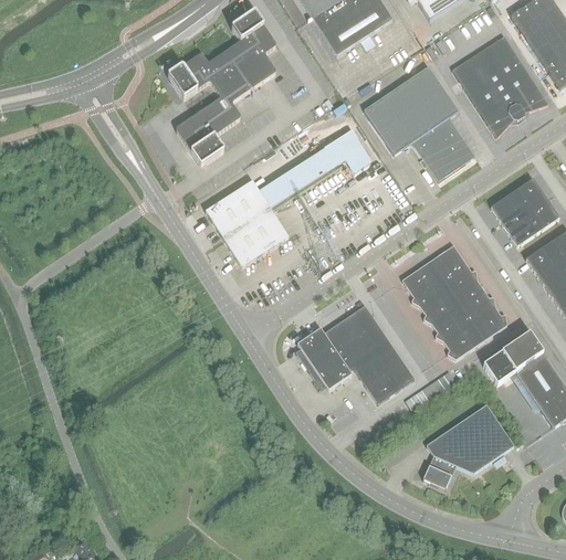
[(312,17),(336,54),(391,18),(380,0),(301,0),(310,13),(311,13),(312,16),(307,19),(312,17)]
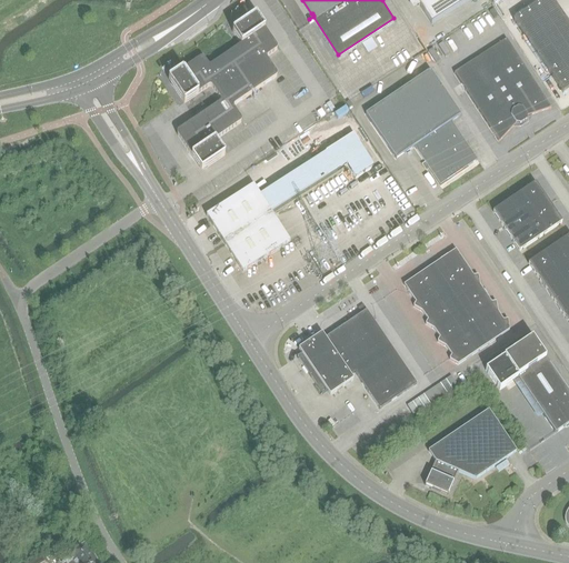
[(418,0),(431,20),(461,0),(418,0)]
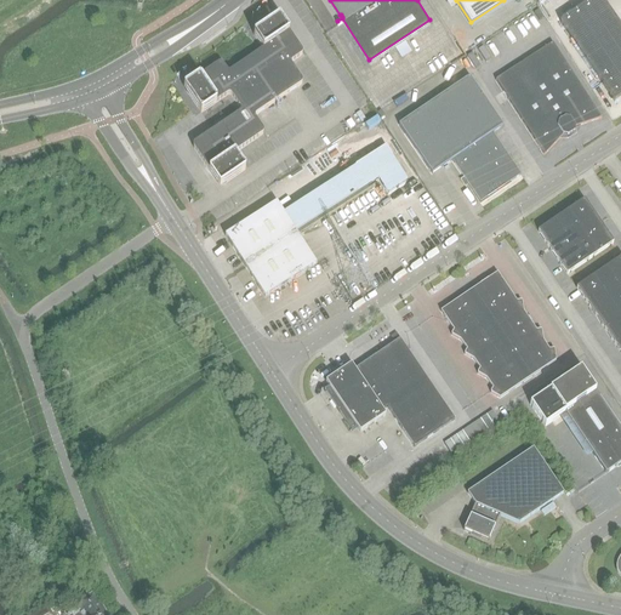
[(620,23),(604,0),(584,0),(559,17),(614,96),(615,96),(614,95),(620,90),(620,23)]
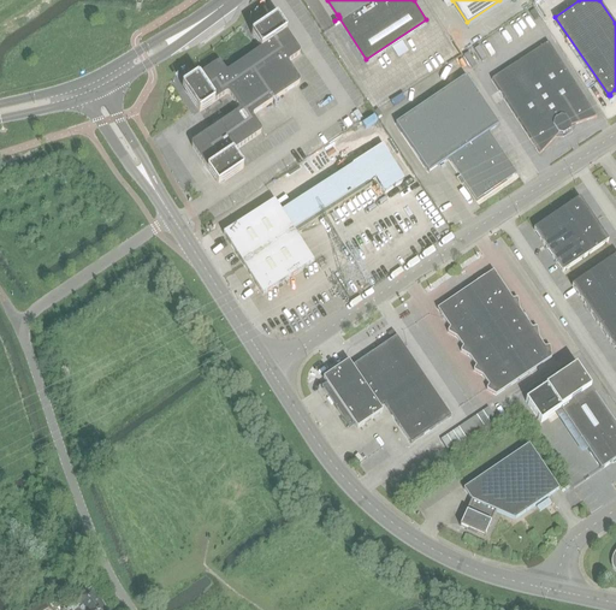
[(191,75),(182,82),(184,86),(199,107),(225,89),(226,89),(227,89),(229,89),(229,90),(238,104),(238,105),(238,106),(237,107),(193,137),(191,137),(191,138),(191,140),(191,141),(191,142),(211,171),(218,181),(221,178),(243,164),(232,147),(259,129),(260,129),(260,128),(261,126),(261,125),(260,124),(253,113),(253,112),(253,111),(253,110),(254,110),(255,108),(255,107),(262,102),(262,104),(288,87),(286,86),(294,81),(294,82),(297,80),(298,80),(298,78),(298,77),(300,77),(300,76),(298,75),(289,59),(288,58),(289,57),(298,51),(298,49),(300,49),(300,48),(300,47),(300,46),(298,46),(285,24),(283,21),(277,12),(273,15),(252,29),(261,43),(230,65),(229,65),(227,66),(226,66),(225,65),(224,64),(220,60),(220,59),(219,59),(219,58),(218,58),(217,58),(217,59),(215,59),(191,75)]
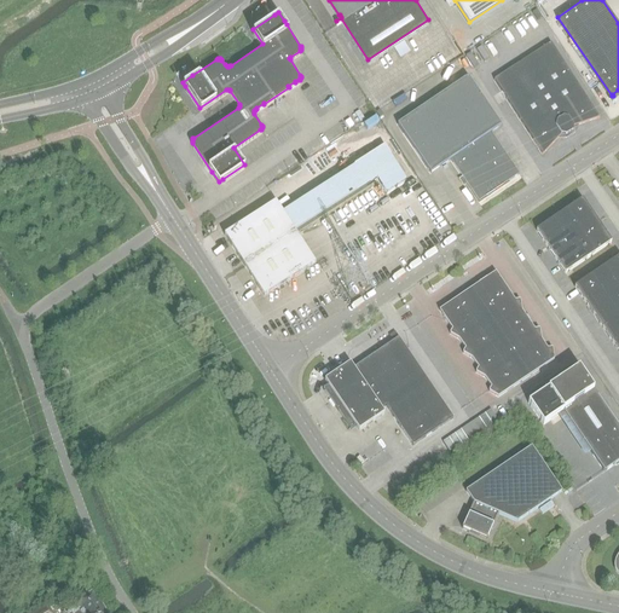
[(566,131),(572,126),(573,122),(599,113),(550,38),(493,75),(501,86),(502,86),(507,93),(507,94),(542,150),(561,129),(566,131)]
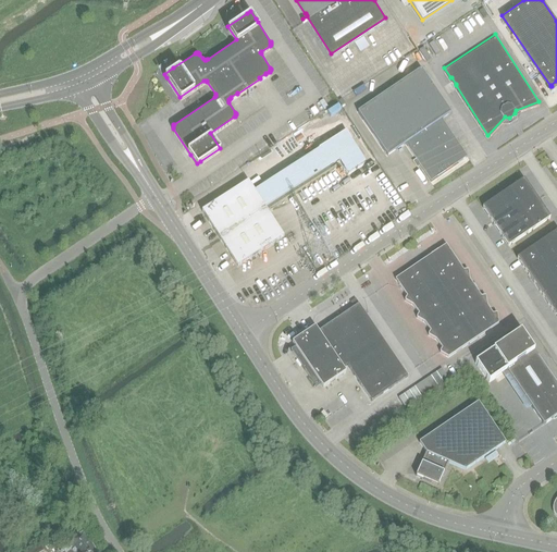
[(387,151),(405,139),(416,155),(415,156),(418,161),(420,160),(431,176),(467,152),(442,114),(450,109),(421,64),(357,108),(387,151)]
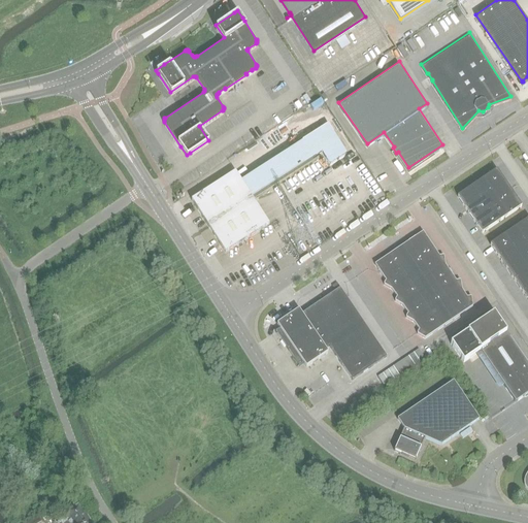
[(235,168),(191,196),(207,223),(252,194),(321,150),(329,161),(347,151),(327,121),(240,176),(235,168)]
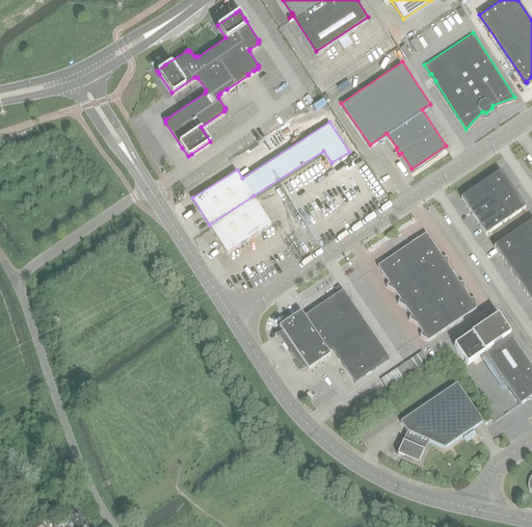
[(488,193),(508,180),(500,167),(480,181),(488,193)]
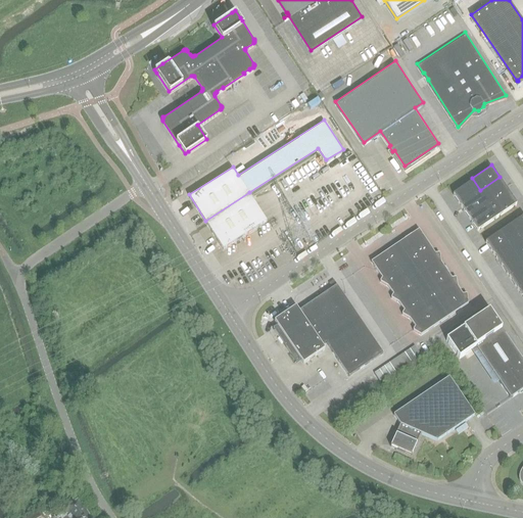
[(500,177),(480,190),(488,201),(508,188),(500,177)]
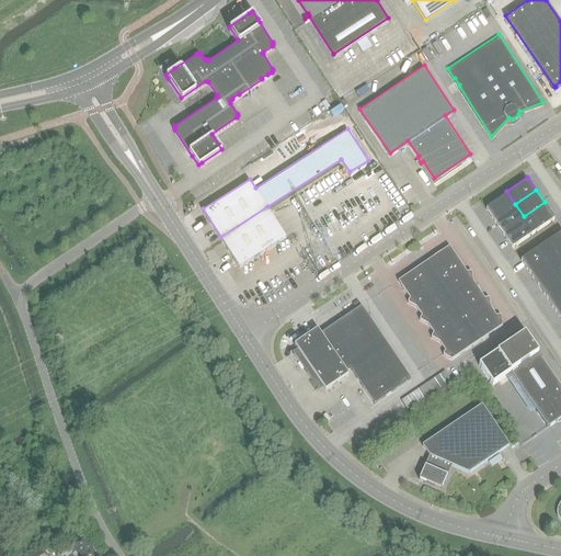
[(485,205),(494,218),(515,204),(506,191),(485,205)]
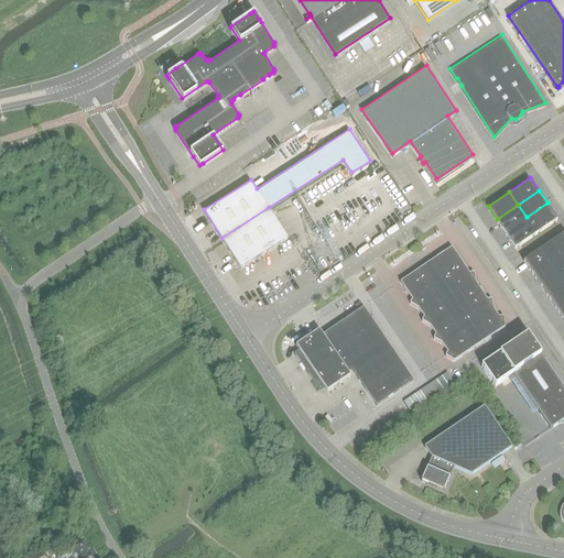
[(548,203),(527,217),(535,230),(556,216),(548,203)]
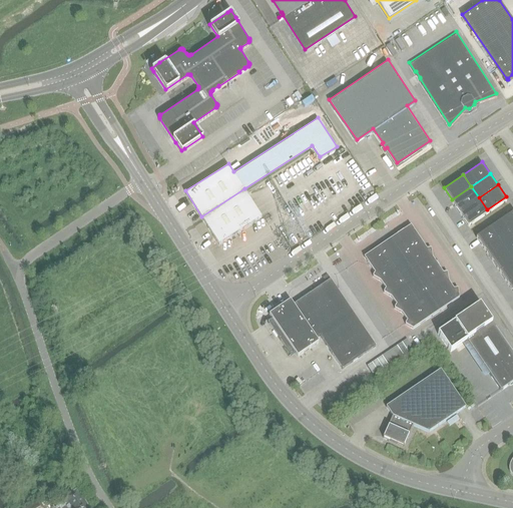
[(479,197),(471,186),(452,199),(460,210),(479,197)]
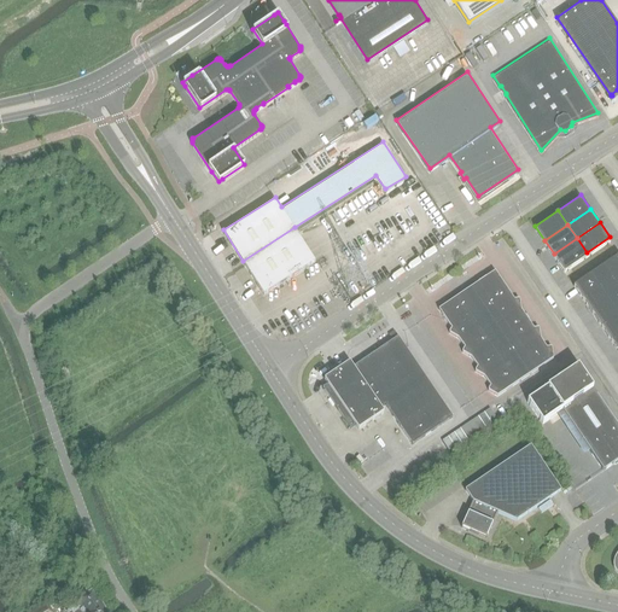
[(315,258),(295,227),(243,261),(263,291),(315,258)]
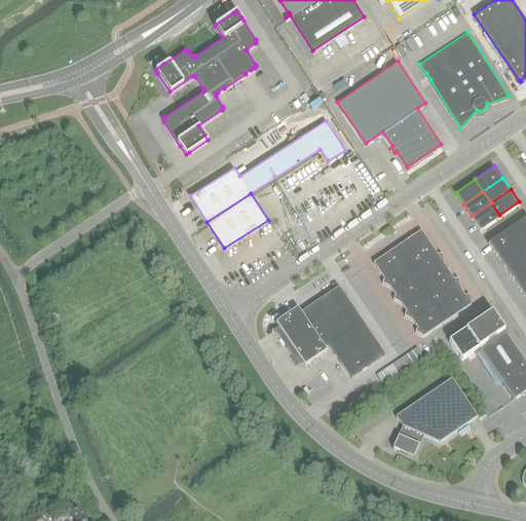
[(499,215),(491,202),(472,216),(480,228),(499,215)]
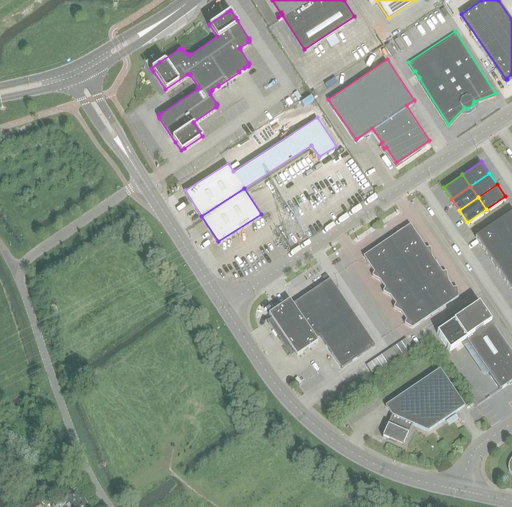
[(511,208),(494,220),(502,232),(511,225),(511,208)]
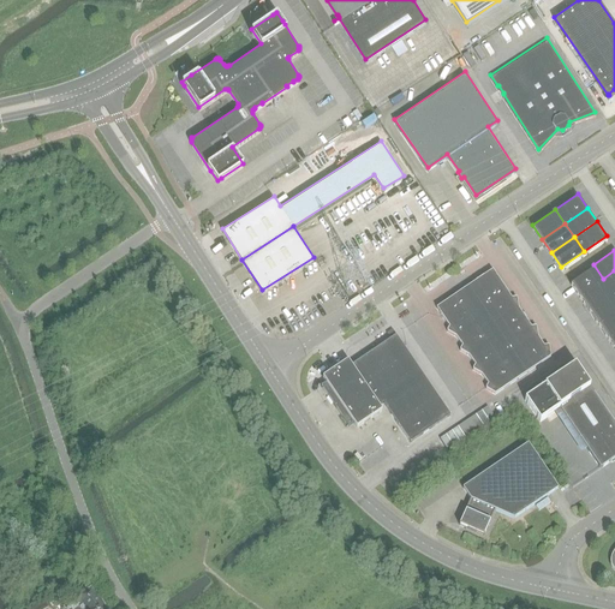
[(603,279),(593,264),(571,280),(580,294),(603,279)]
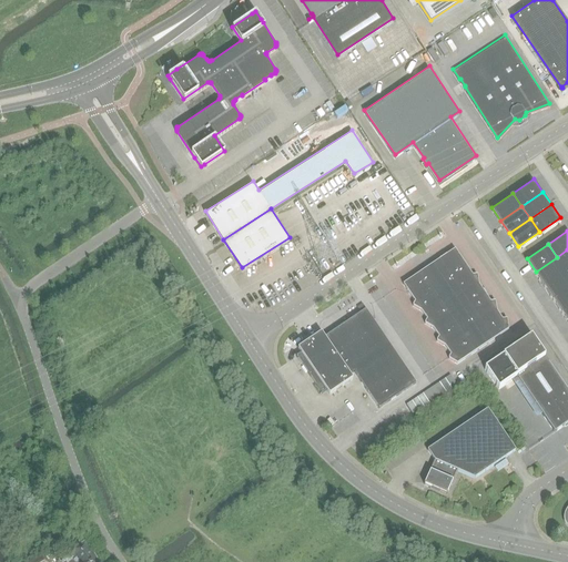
[(424,319),(433,324),(438,333),(436,337),(445,341),(450,350),(448,354),(457,359),(508,325),(507,315),(503,316),(496,307),(495,297),(490,298),(478,281),(477,271),(473,272),(455,245),(403,279),(415,297),(413,302),(421,306),(426,315),(424,319)]
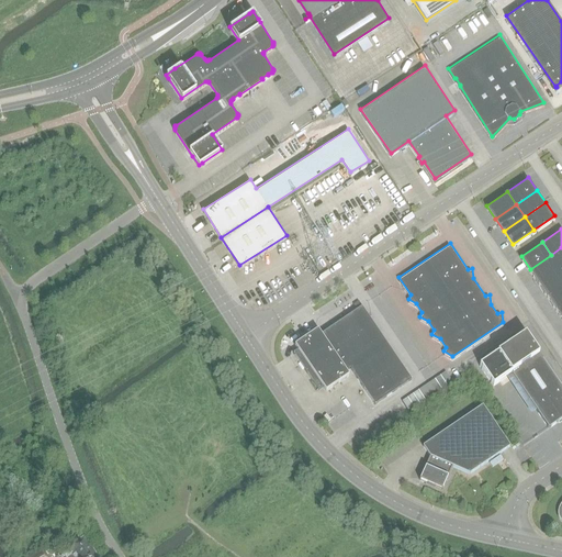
[(561,247),(551,255),(560,268),(561,266),(561,247)]
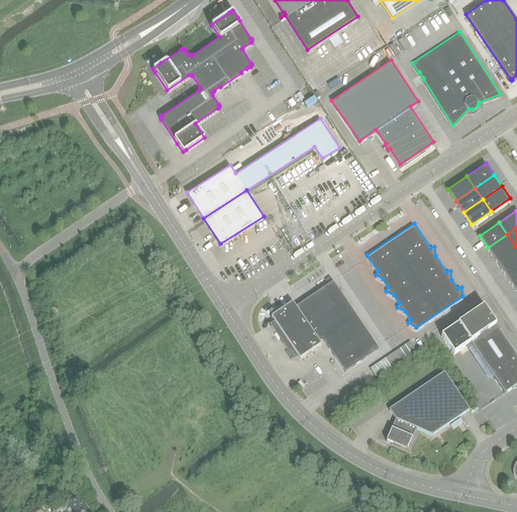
[(488,247),(496,260),(515,246),(507,234),(488,247)]
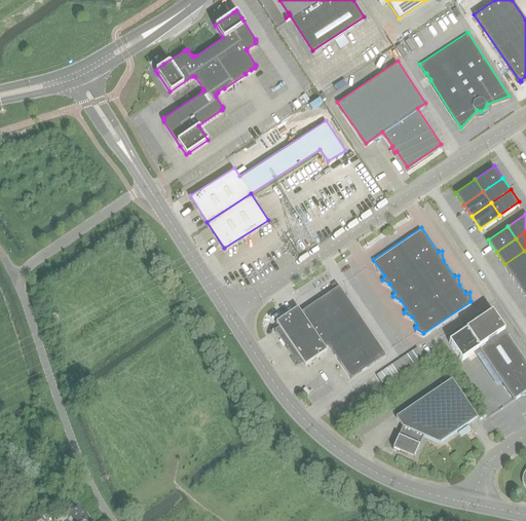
[(525,266),(525,254),(524,251),(504,264),(513,275),(525,266)]
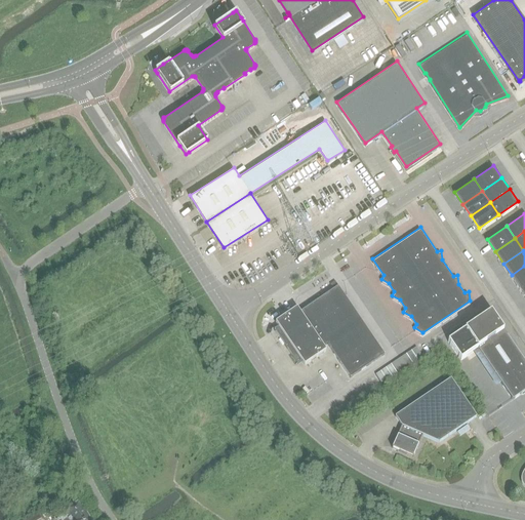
[(524,283),(524,266),(512,275),(520,287),(524,283)]
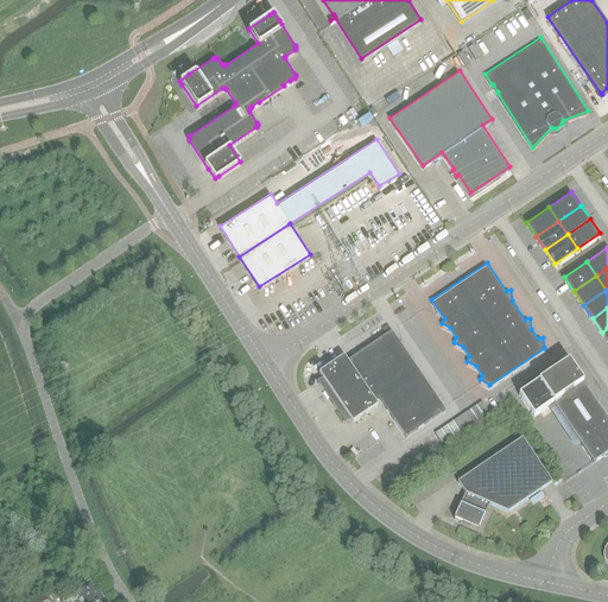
[(444,406),(391,327),(347,356),(343,352),(318,369),(322,374),(317,376),(343,417),(349,413),(352,418),(377,401),(374,397),(378,393),(405,432),(444,406)]
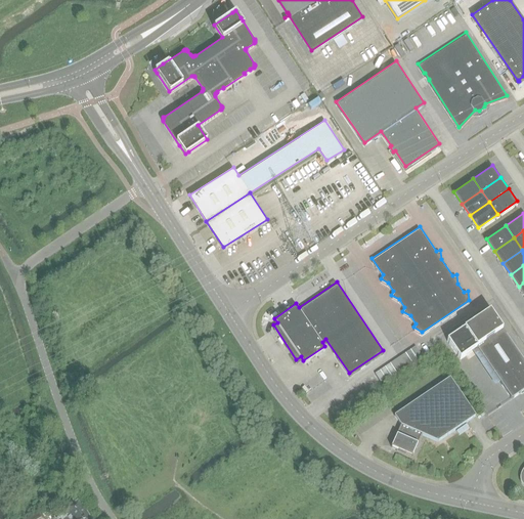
[(459,355),(476,344),(511,395),(523,386),(523,358),(501,327),(489,308),(446,337),(459,355)]
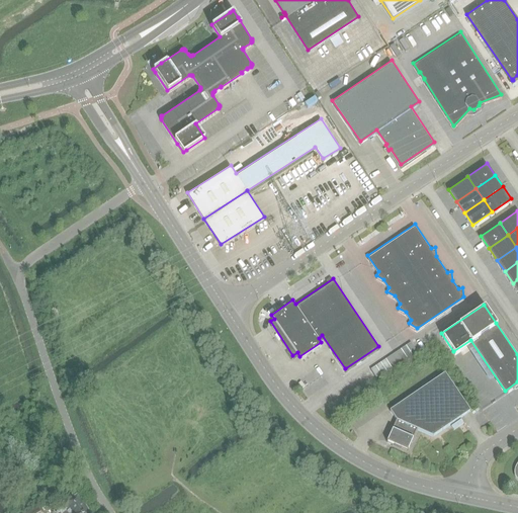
[(416,347),(411,339),(370,365),(376,374),(416,347)]
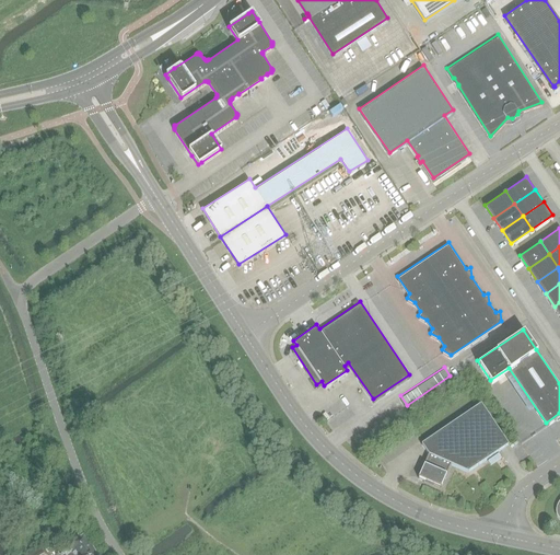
[(418,474),(424,477),(440,484),(451,461),(467,467),(508,440),(480,400),(421,440),(428,450),(418,474)]
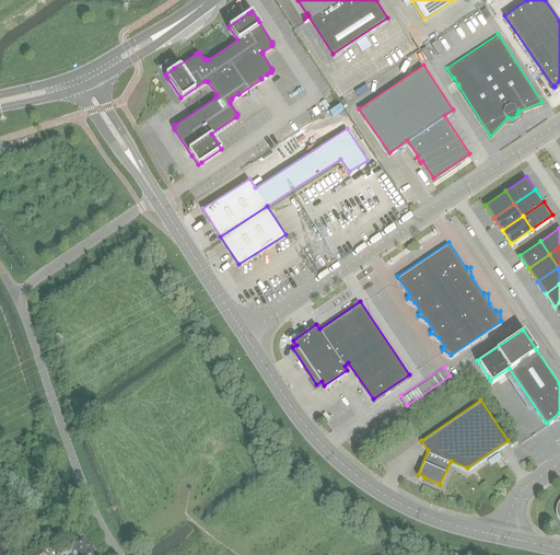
[(16,554),(98,554),(100,554),(83,531),(70,540),(72,542),(50,554),(48,554),(41,540),(16,554)]
